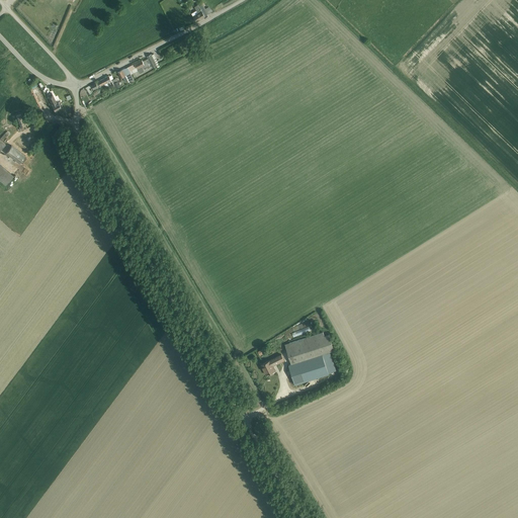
[(195,8),(197,10),(192,13),(193,16),(196,21),(208,14),(213,11),(208,7),(205,8),(202,2),(198,4),(199,5),(195,8)]
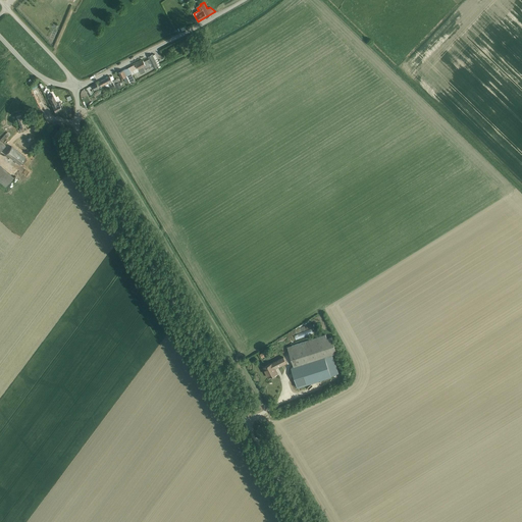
[(143,60),(128,67),(133,74),(139,71),(140,73),(142,73),(145,71),(145,70),(144,69),(151,66),(149,63),(151,62),(154,68),(154,69),(161,66),(155,54),(153,55),(152,54),(148,57),(150,60),(145,63),(143,60)]
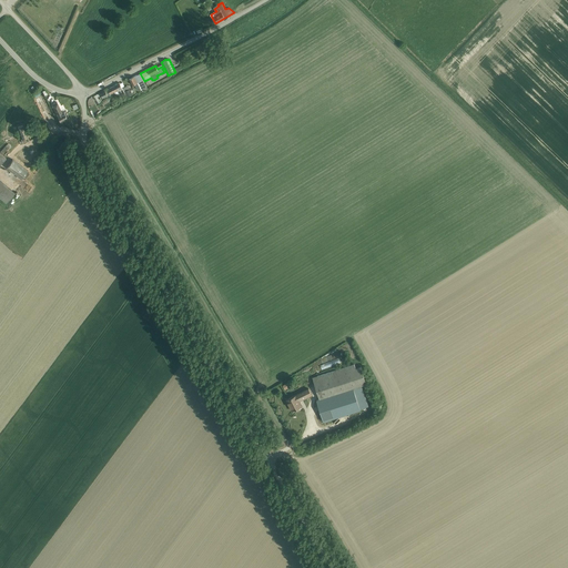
[(134,75),(129,79),(132,84),(134,83),(138,90),(140,89),(141,90),(148,88),(144,81),(140,73),(134,77),(134,75)]
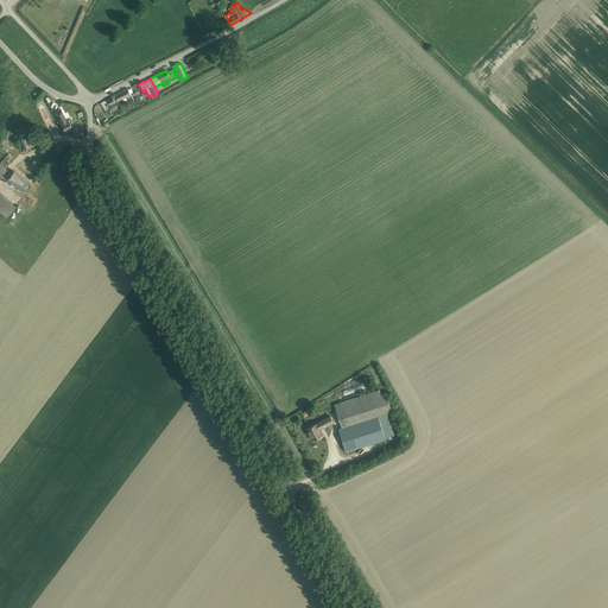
[(119,100),(125,96),(127,101),(133,99),(128,88),(116,95),(119,100)]
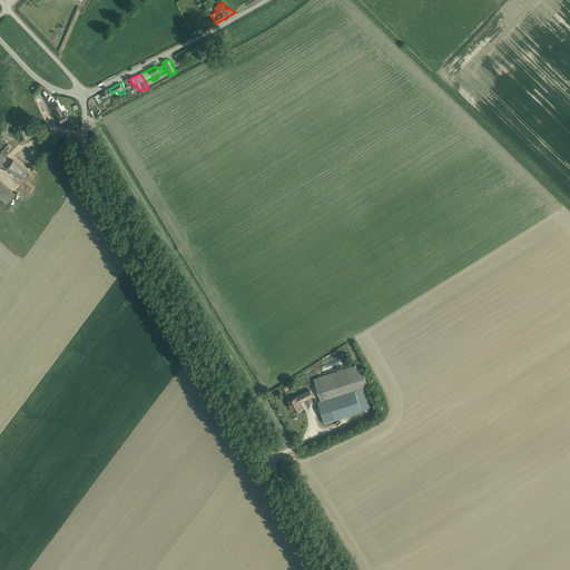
[(60,121),(67,118),(64,111),(62,112),(57,101),(52,104),(57,115),(60,121)]
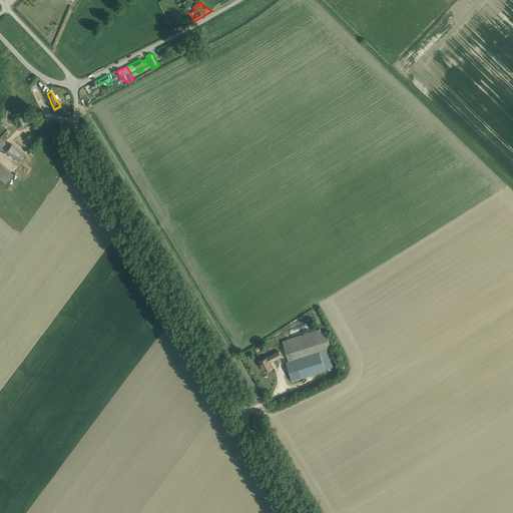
[(23,124),(25,123),(21,112),(16,114),(20,125),(19,125),(20,128),(24,127),(23,124)]
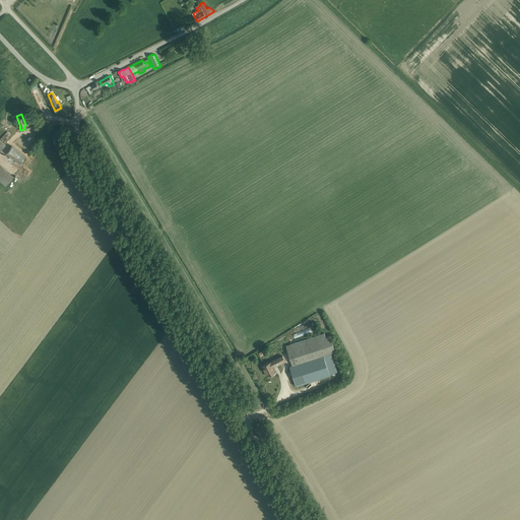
[(2,141),(9,134),(7,132),(0,139),(2,141)]
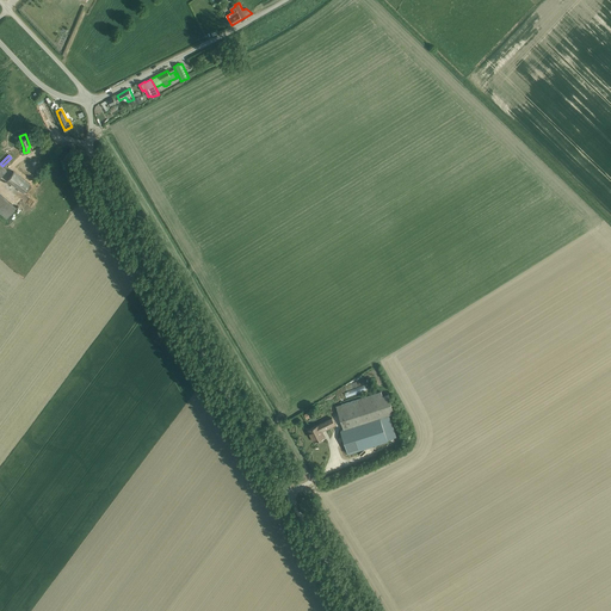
[(26,193),(31,186),(29,185),(30,184),(13,171),(6,180),(23,192),(24,191),(26,193)]
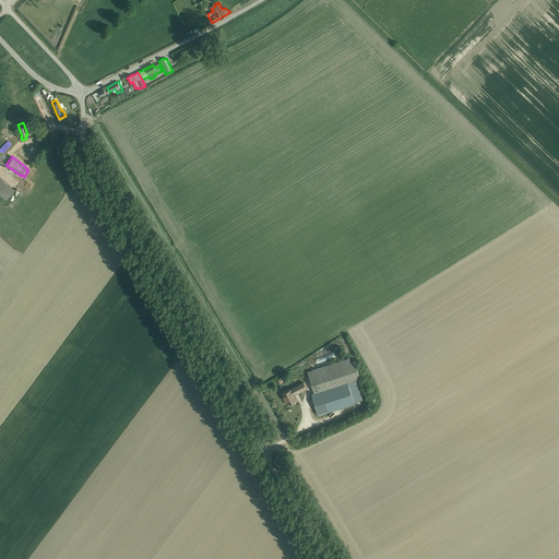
[(14,190),(0,177),(0,194),(1,195),(6,200),(14,190)]
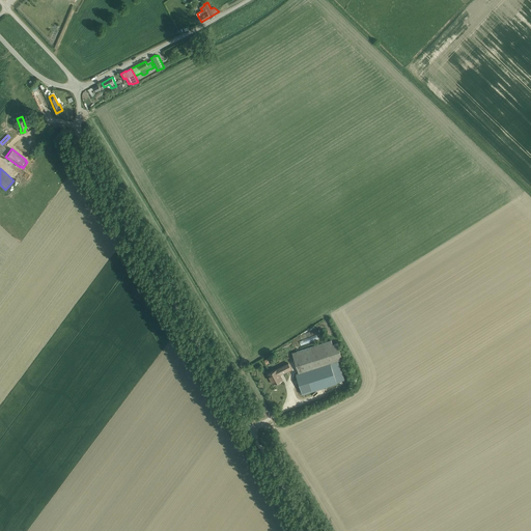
[(331,340),(297,352),(292,354),(299,373),(297,374),(303,394),(337,383),(344,380),(338,360),(342,359),(337,343),(333,344),(331,340)]
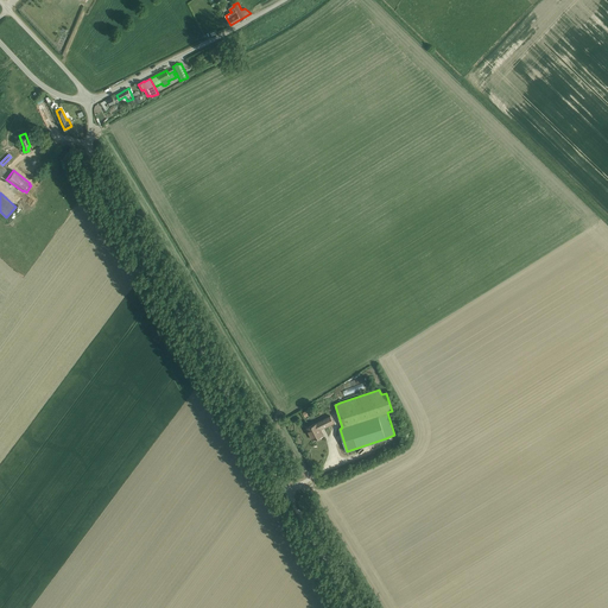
[(314,439),(323,435),(321,430),(334,423),(331,416),(308,428),(314,439)]
